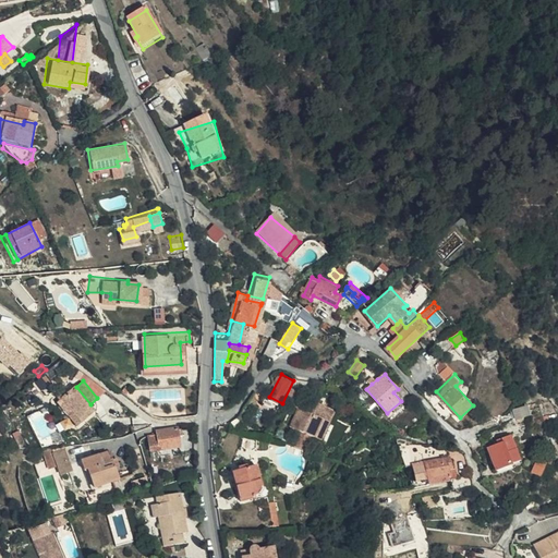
[(96,412),(91,404),(76,387),(58,402),(77,426),(96,412)]
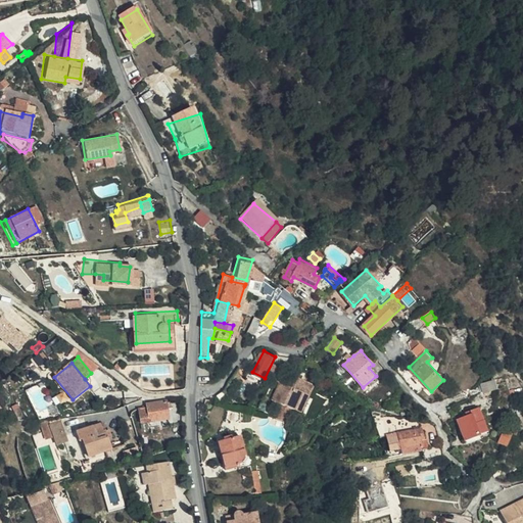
[(306,394),(308,394),(313,382),(291,375),(287,386),(280,384),(274,399),(290,406),(299,392),(306,394)]
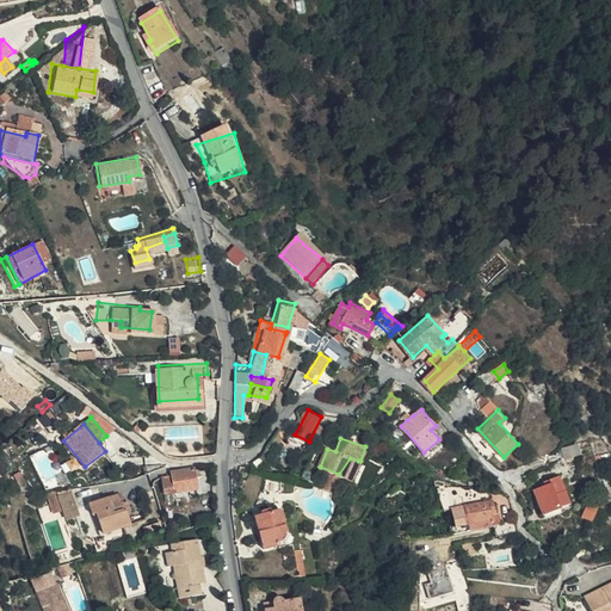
[(581,455),(579,444),(563,448),(566,458),(581,455)]
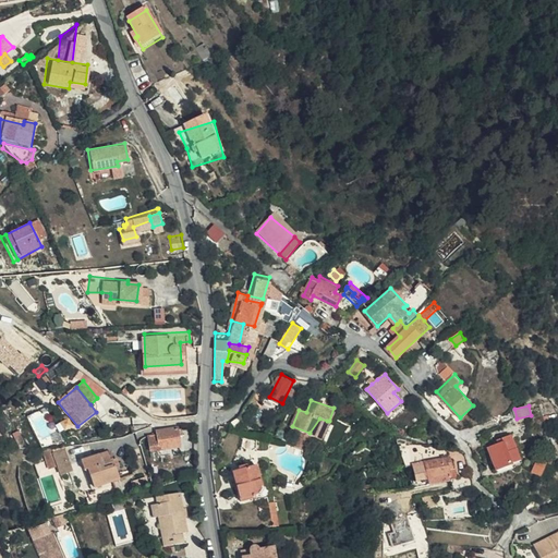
[(319,419),(310,433),(322,437),(327,421),(319,419)]
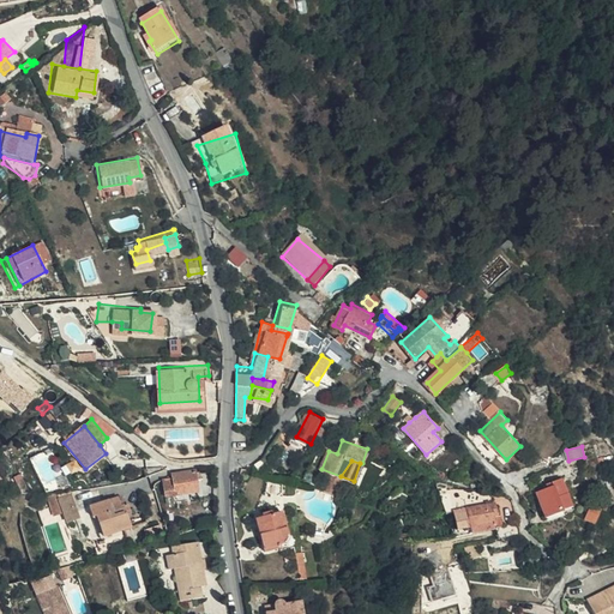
[(199,491),(196,470),(190,470),(182,471),(164,480),(168,494),(199,491)]
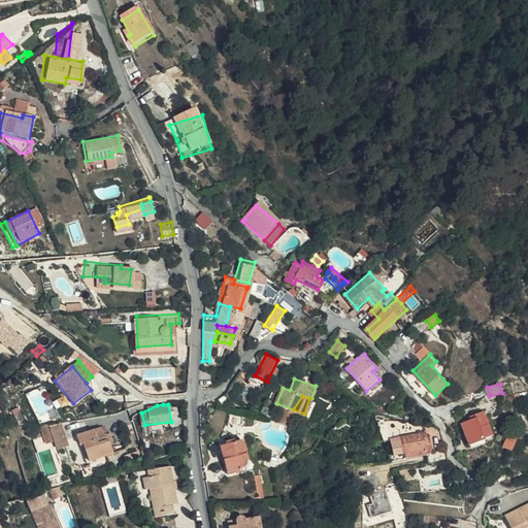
[(484,436),(492,433),(484,410),(475,414),(477,418),(462,423),(470,446),(485,440),(484,436)]
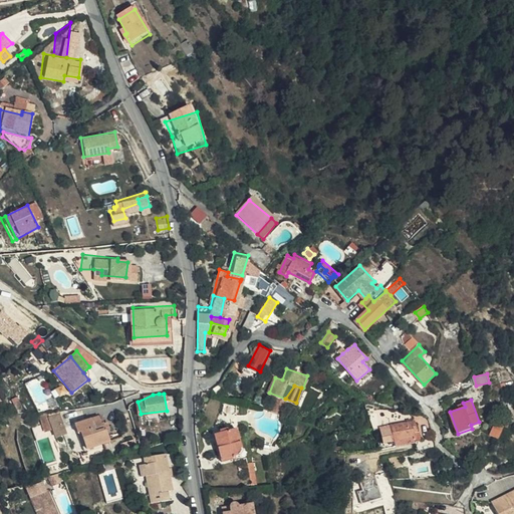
[(379,409),(366,404),(375,429),(381,428),(384,441),(395,439),(397,447),(416,444),(414,432),(418,432),(417,422),(415,422),(414,414),(411,414),(396,412),(379,409)]
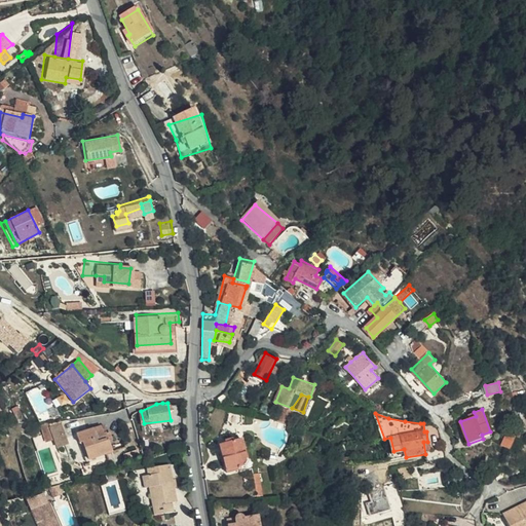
[(68,445),(62,419),(52,421),(57,439),(59,447),(68,445)]
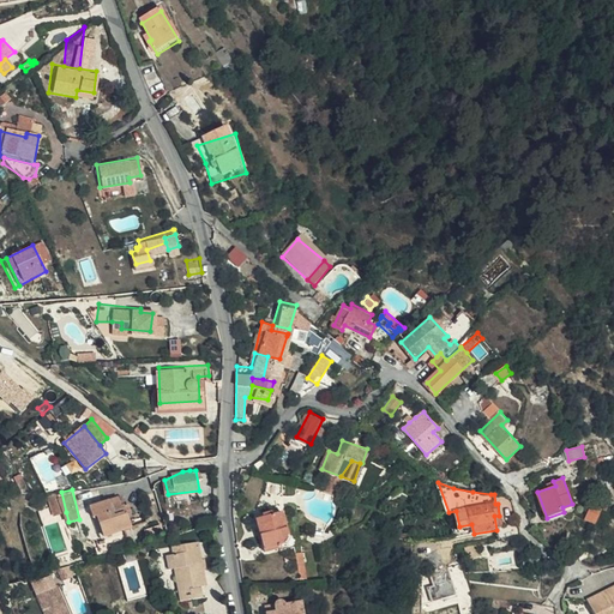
[(66,512),(61,492),(52,494),(56,515),(66,512)]
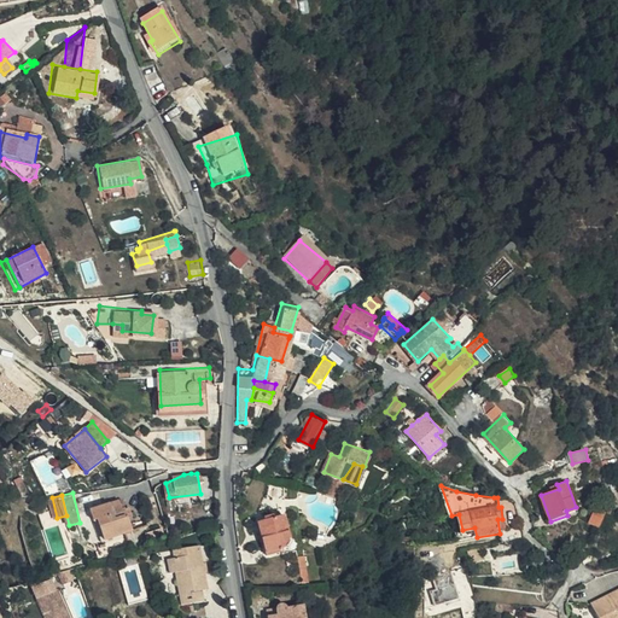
[(122,499),(92,507),(95,518),(98,518),(105,537),(122,532),(126,532),(134,530),(127,506),(124,507),(122,499)]
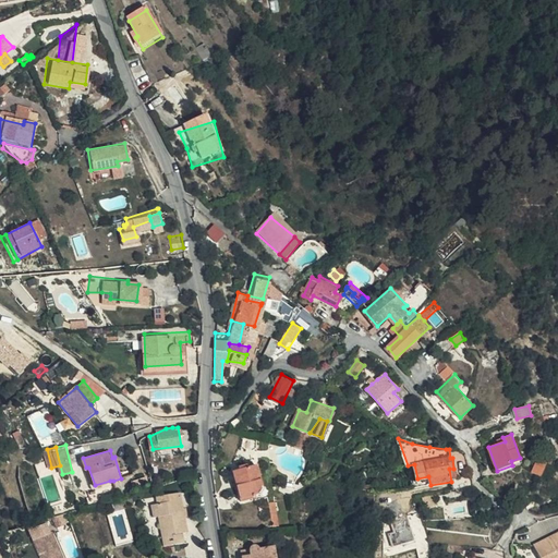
[(541,459),(537,458),(532,473),(542,477),(549,459),(543,456),(541,459)]
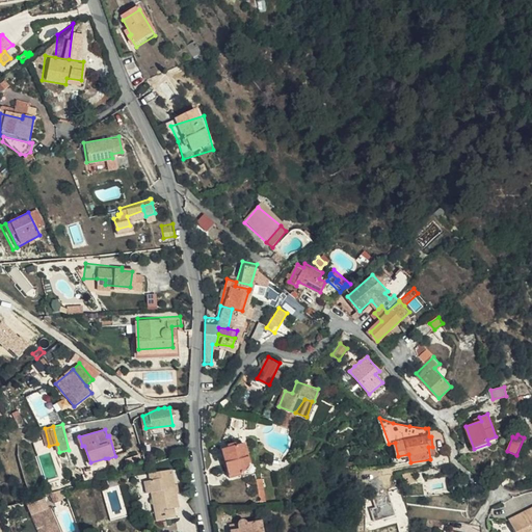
[(253,470),(245,445),(238,446),(238,444),(230,446),(231,448),(222,450),(231,479),(242,475),(242,473),(253,470)]
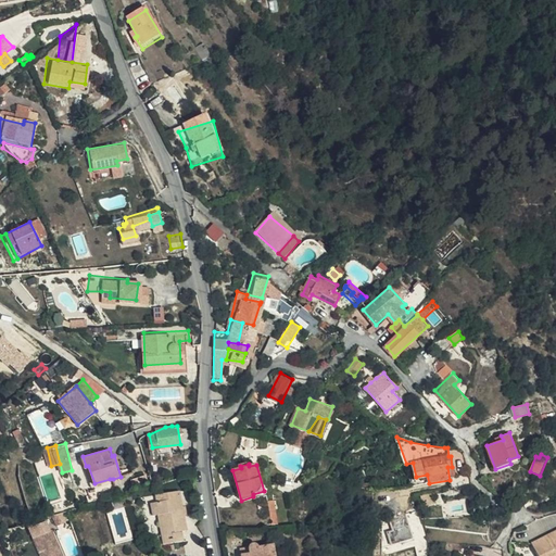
[(121,477),(113,479),(115,488),(118,492),(133,488),(130,481),(135,472),(121,477)]
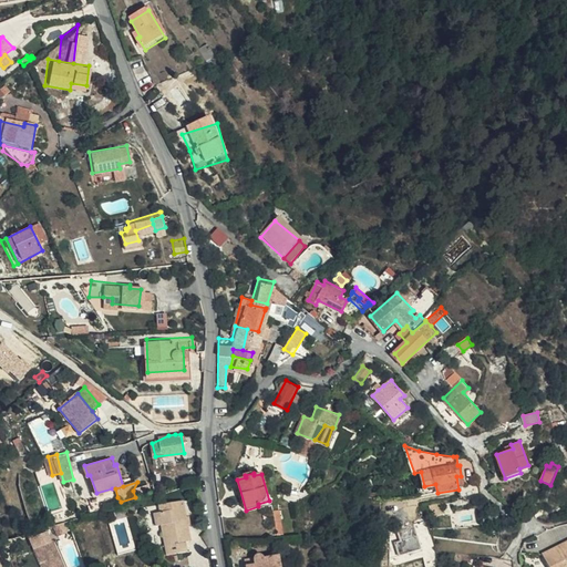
[(96,496),(90,498),(93,512),(104,508),(100,495),(96,496)]
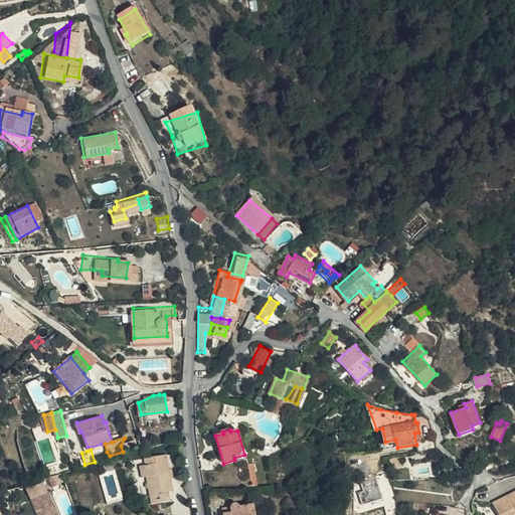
[(146,493),(148,503),(168,498),(166,489),(170,488),(160,451),(153,453),(155,458),(141,461),(137,462),(140,471),(146,470),(152,491),(146,493)]
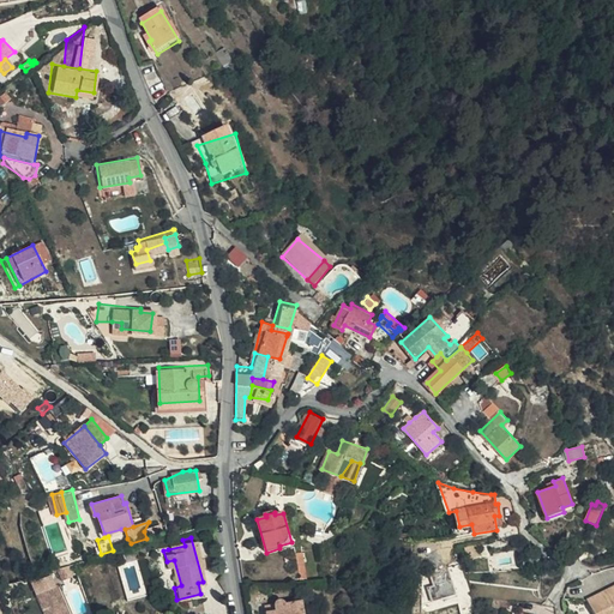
[(185,546),(182,540),(167,543),(168,549),(185,546)]
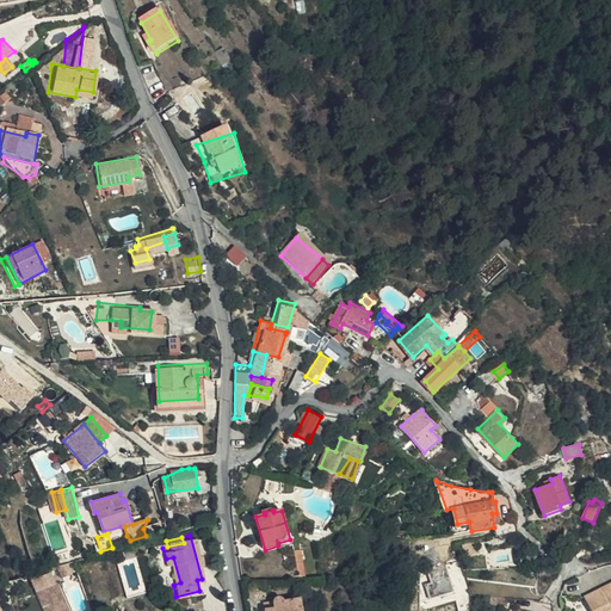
[(297,565),(292,539),(285,541),(290,566),(297,565)]
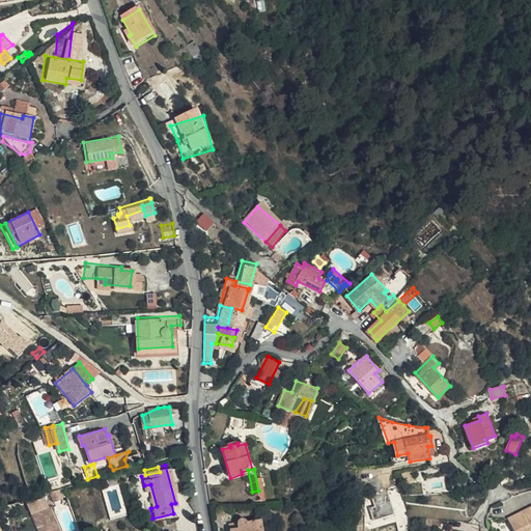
[(414,471),(403,474),(406,484),(416,481),(414,471)]
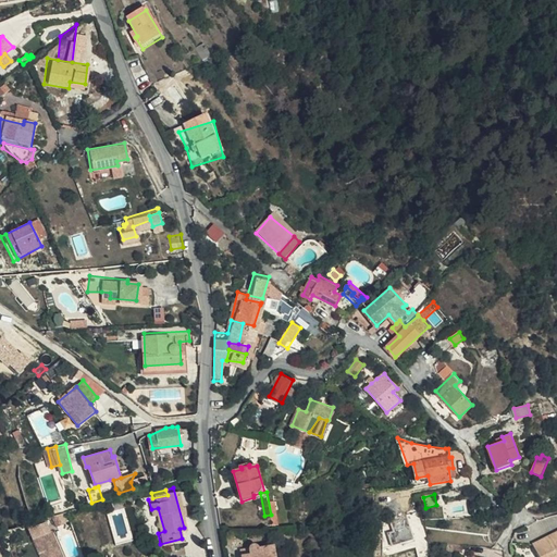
[(390,531),(393,545),(413,539),(407,515),(394,518),(397,529),(390,531)]
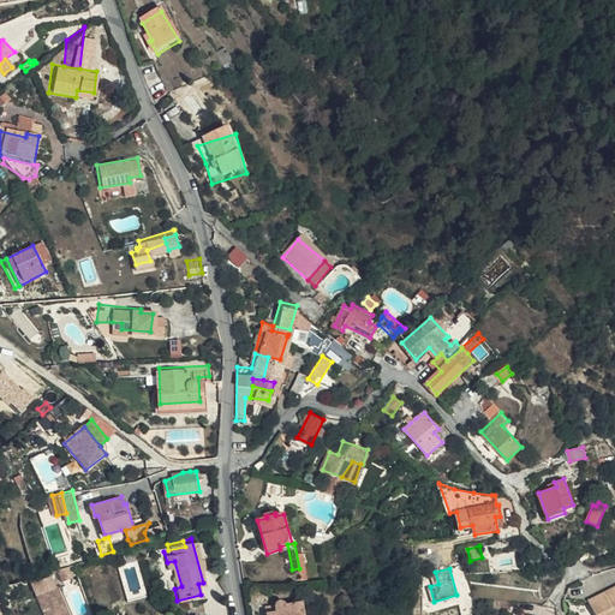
[(66,604),(67,604),(57,578),(31,589),(43,614),(53,610),(54,614),(69,614),(71,614),(66,604)]
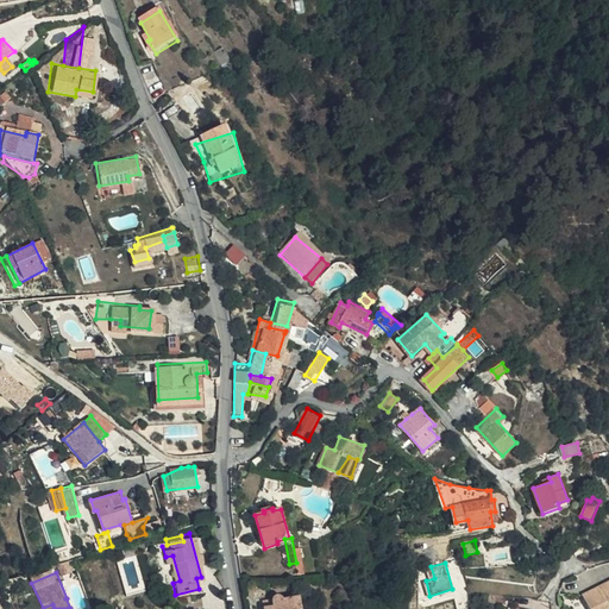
[(608,608),(608,583),(585,595),(591,608),(608,608)]
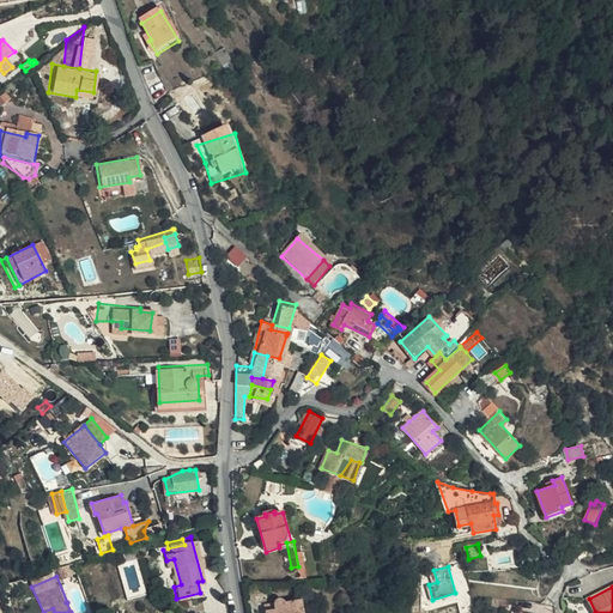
[(295,612),(296,612),(293,599),(274,601),(272,596),(269,595),(266,596),(263,601),(263,607),(256,608),(256,612),(295,612)]
